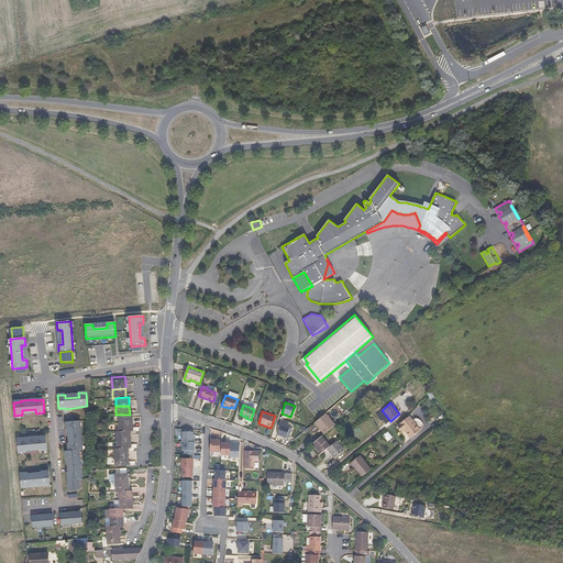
[(130,415),(119,415),(119,423),(133,422),(132,414),(130,415)]
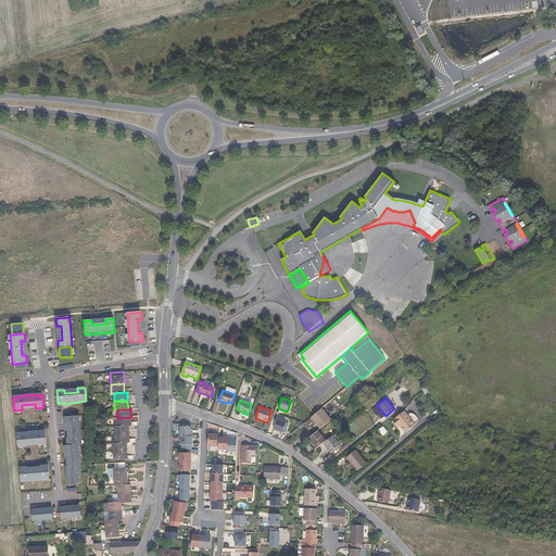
[(331,419),(321,408),(311,416),(317,424),(316,425),(320,429),(331,419)]
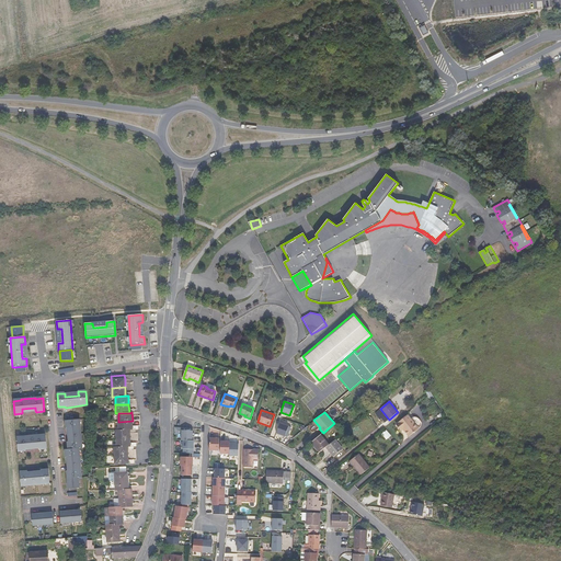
[(402,427),(403,428),(409,436),(419,428),(408,414),(397,423),(401,428),(402,427)]
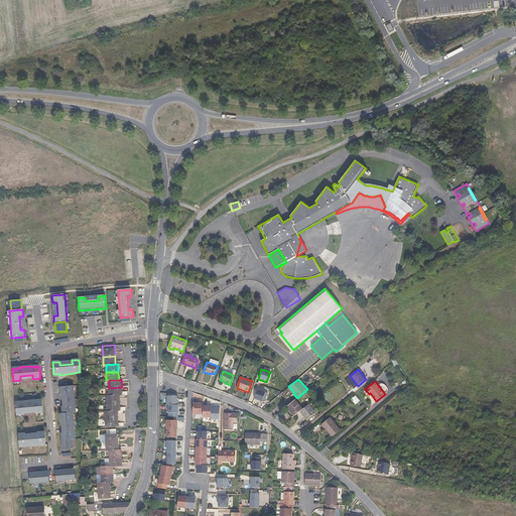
[(61,407),(62,414),(72,413),(75,412),(75,406),(76,406),(74,392),(73,393),(73,386),(60,387),(60,394),(62,394),(65,394),(66,406),(63,406),(61,407)]
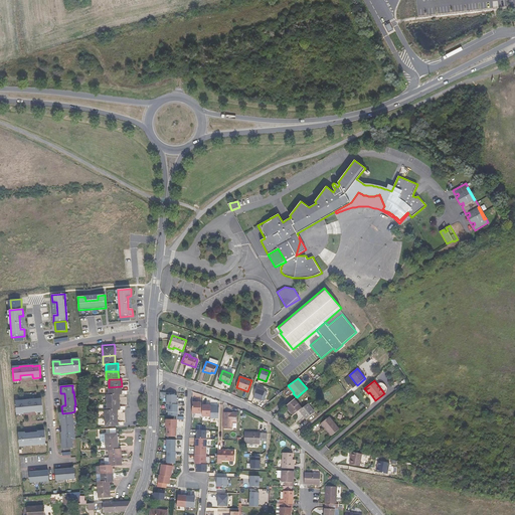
[(109,387),(110,395),(119,394),(122,394),(122,386),(109,387)]
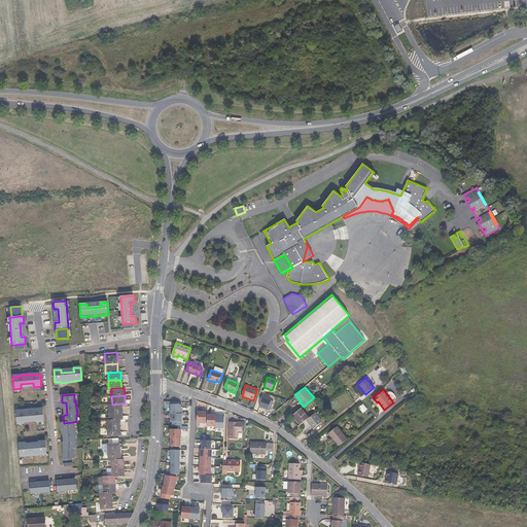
[(272,400),(261,397),(258,408),(267,410),(266,412),(268,413),(272,400)]
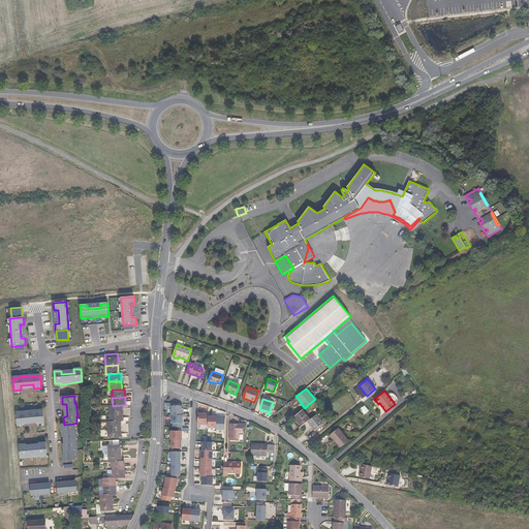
[(182,406),(172,406),(172,410),(170,410),(170,415),(173,415),(183,415),(183,411),(182,411),(182,406)]
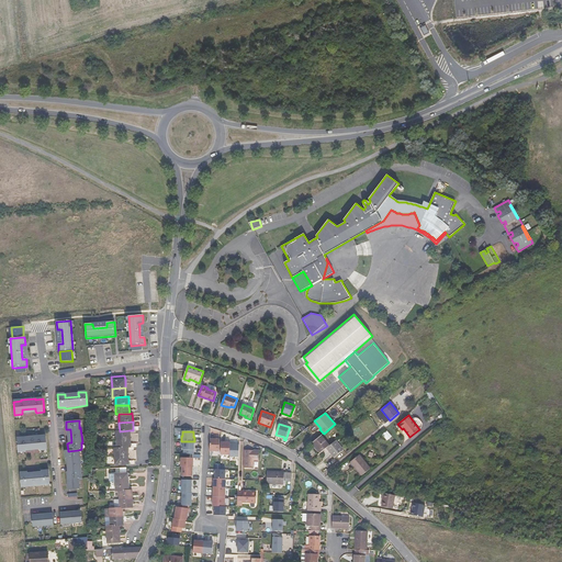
[(24,438),(17,439),(18,452),(25,451),(25,450),(25,447),(38,446),(40,448),(40,450),(47,450),(46,436),(38,437),(38,436),(24,437),(24,438)]
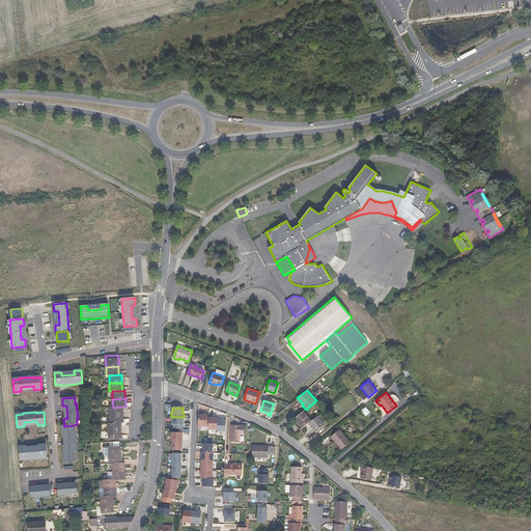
[(295,419),(302,428),(308,423),(311,421),(303,412),(295,419)]
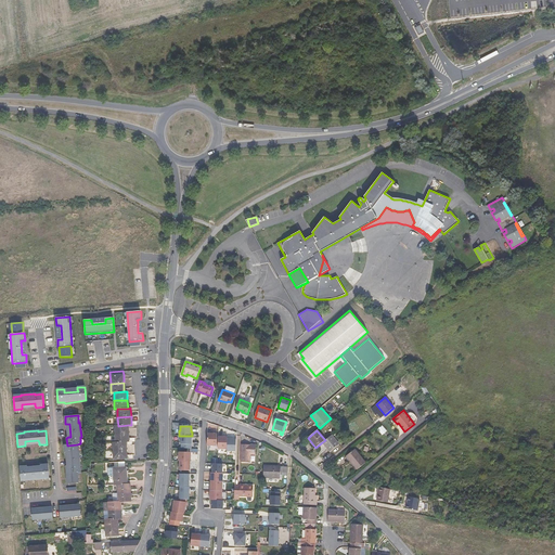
[(129,434),(115,434),(116,442),(127,441),(129,441),(129,434)]
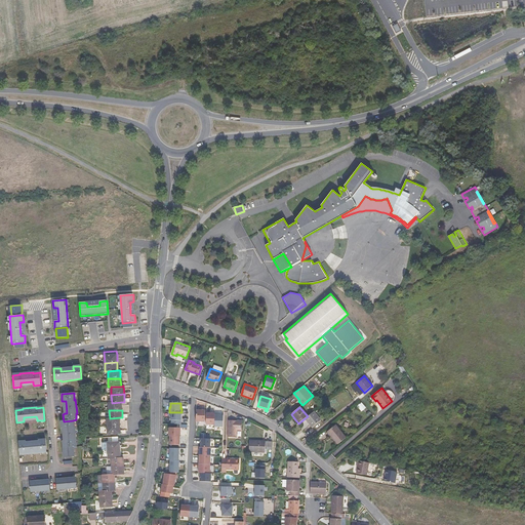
[(204,421),(205,410),(196,410),(196,421),(204,421)]
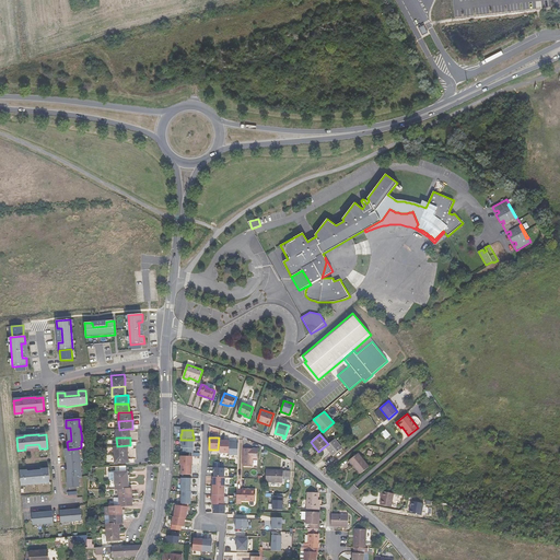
[(342,448),(335,439),(328,444),(325,446),(334,456),(342,448)]
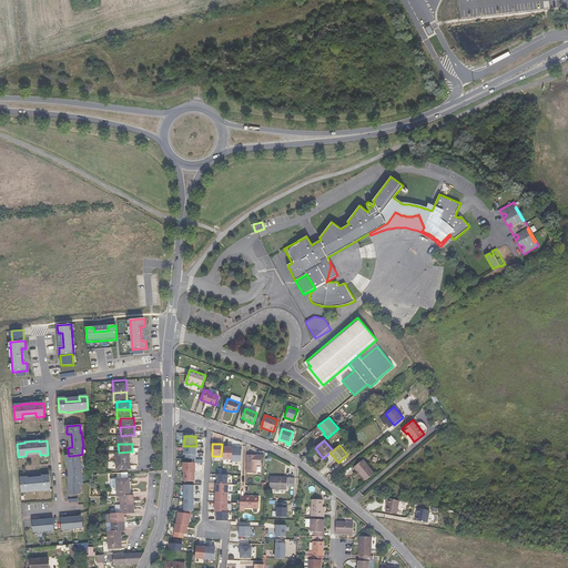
[(196,446),(185,446),(185,455),(196,455),(196,446)]
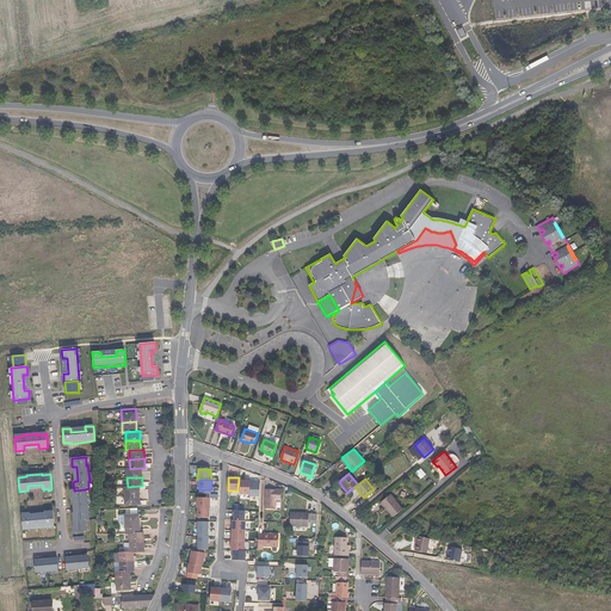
[(251,481),(240,481),(240,494),(250,494),(251,483),(251,481)]
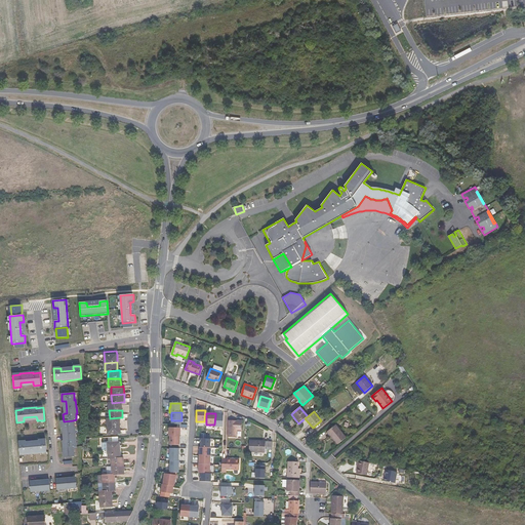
[(224,415),(215,415),(214,425),(214,427),(224,427),(224,415)]
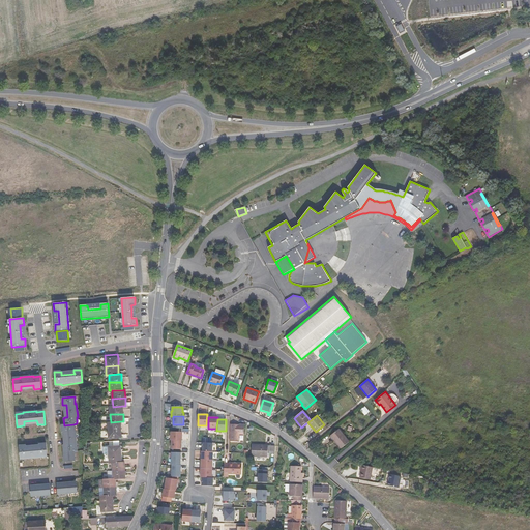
[(108,422),(109,431),(121,430),(121,421),(111,422),(108,422)]
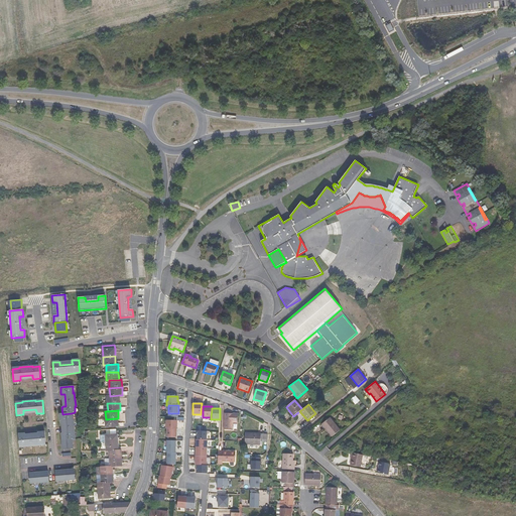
[(61,433),(62,440),(72,439),(75,439),(74,433),(75,432),(74,419),(73,419),(72,413),(62,414),(59,414),(60,421),(62,421),(65,420),(66,433),(63,433),(61,433)]
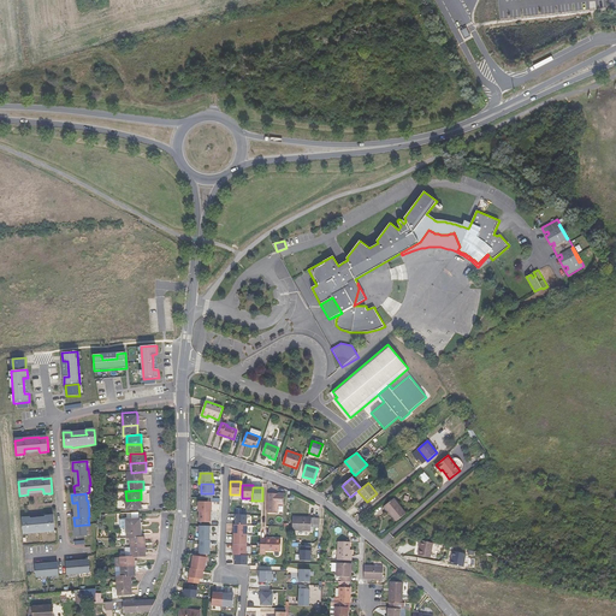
[(284,495),(267,493),(267,513),(277,514),(278,504),(283,504),(284,495)]
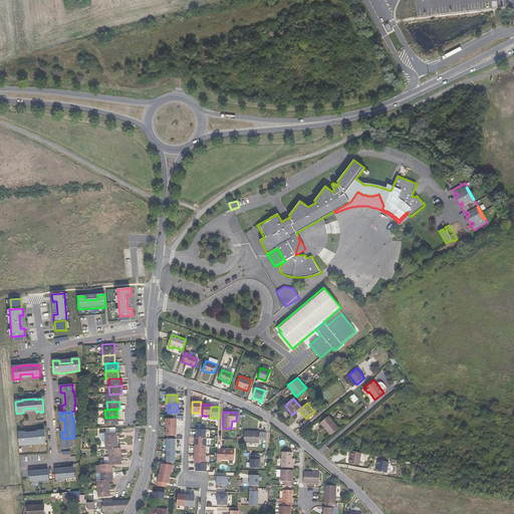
[(320,423),(330,435),(338,429),(328,416),(320,423)]
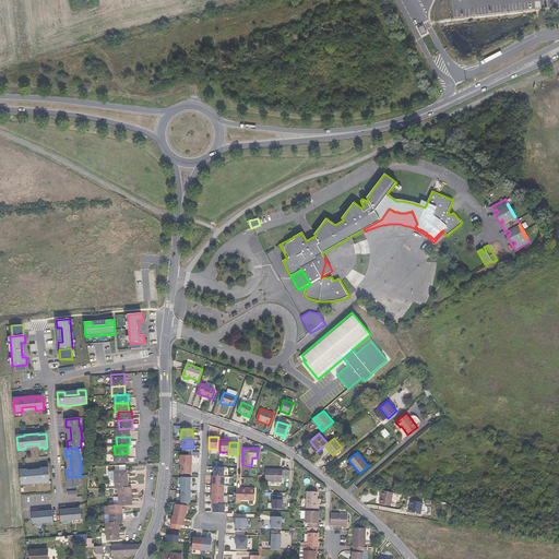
[(115,454),(115,463),(128,462),(128,453),(115,454)]
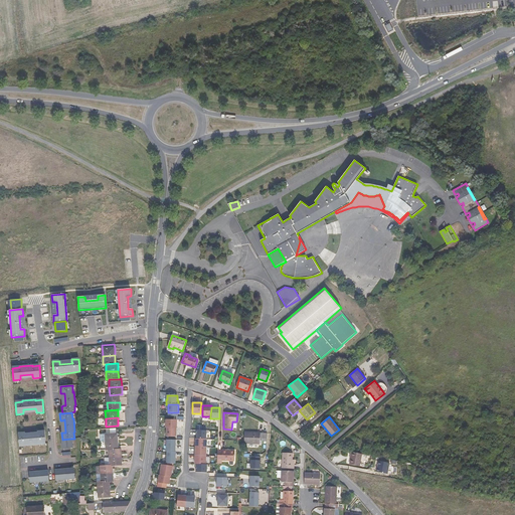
[(177,428),(177,419),(166,419),(166,427),(176,428),(177,428)]
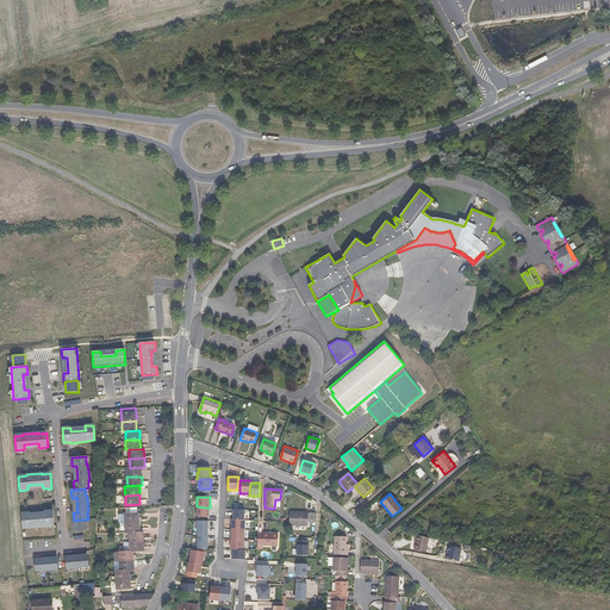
[(209,517),(209,508),(197,506),(197,517),(209,517)]
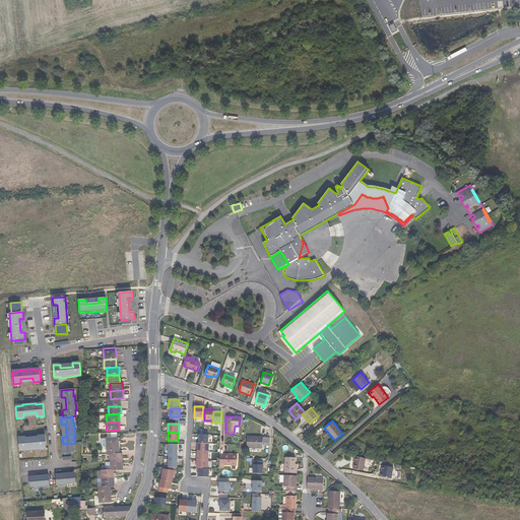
[(18,438),(19,450),(26,449),(26,450),(40,449),(40,448),(47,447),(46,435),(39,436),(39,438),(39,440),(26,441),(25,439),(25,437),(18,438)]
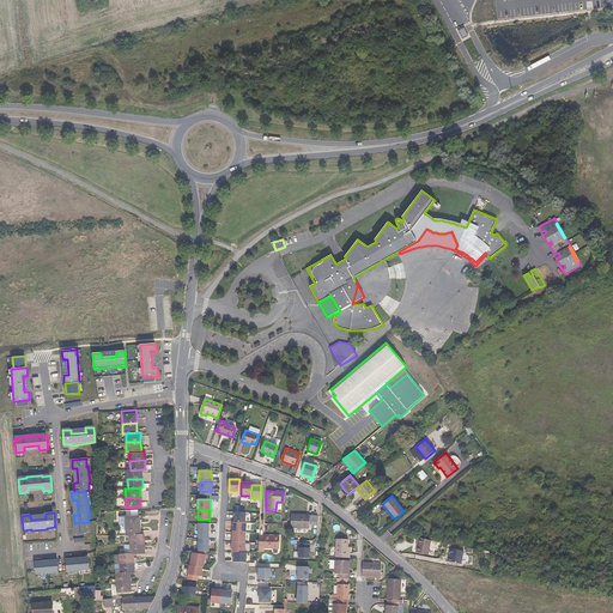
[(235,513),(235,522),(246,522),(246,513),(235,513)]
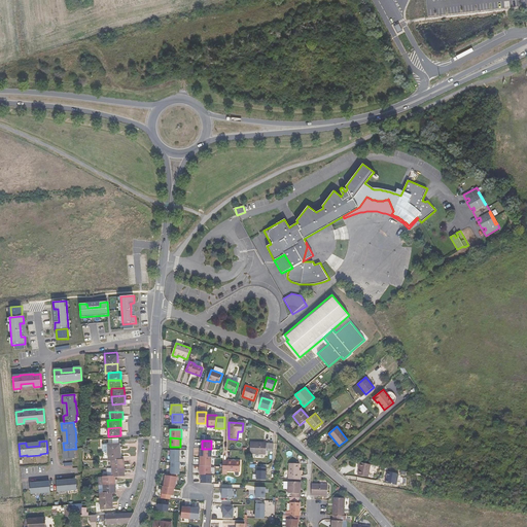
[(274,443),(250,442),(250,454),(266,454),(266,451),(274,451),(274,443)]
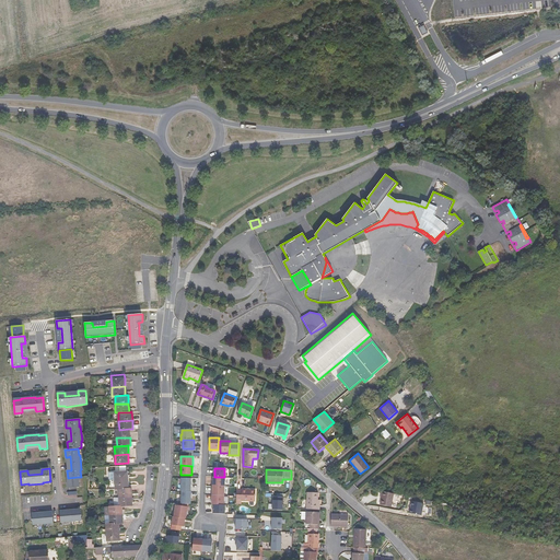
[(68,489),(79,488),(78,477),(68,478),(68,489)]
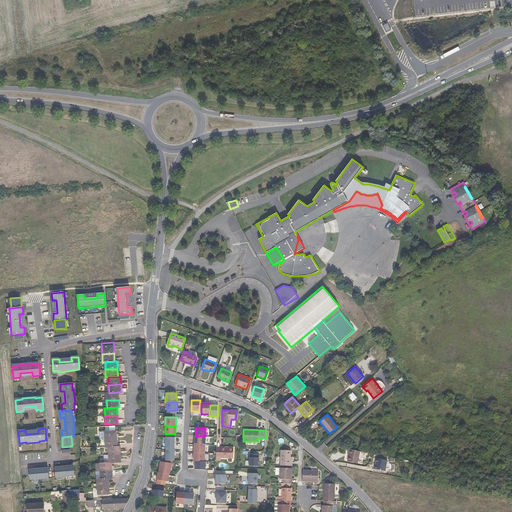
[(194,444),(205,445),(206,436),(205,436),(196,436),(194,436),(194,444)]
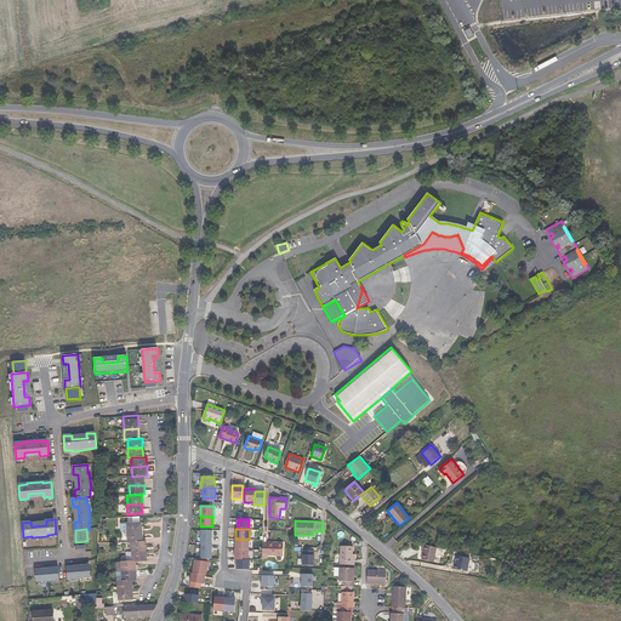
[(211,545),(212,530),(201,530),(200,545),(201,545),(211,545)]
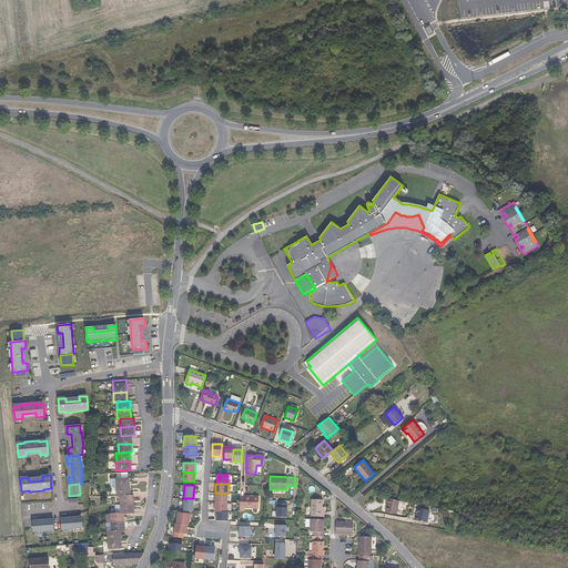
[(130,487),(117,487),(117,496),(121,496),(130,496),(130,487)]
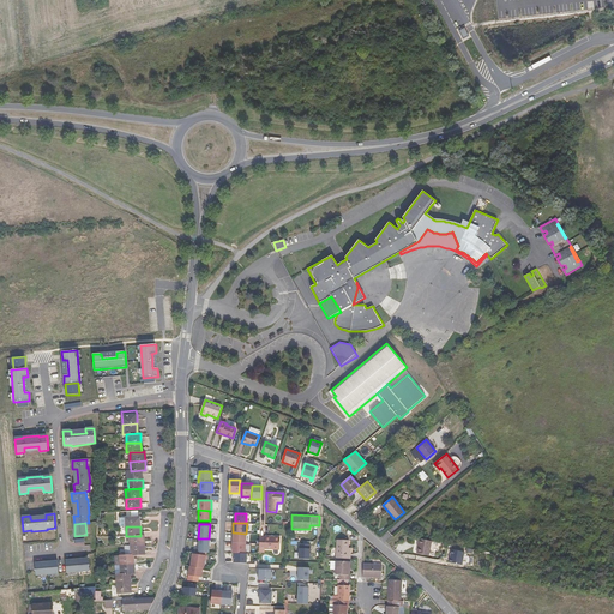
[(233,533),(233,543),(246,543),(246,534),(233,533)]
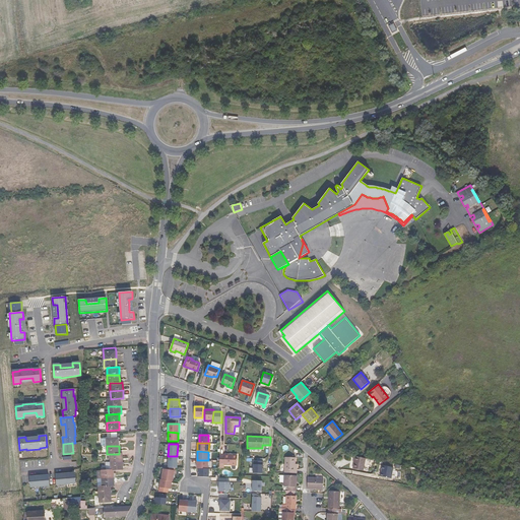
[(122,454),(119,454),(111,454),(111,462),(123,462),(122,454)]
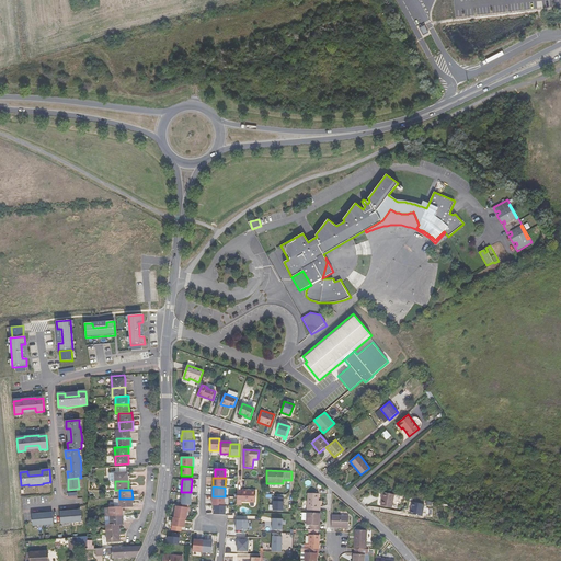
[(242,491),(237,490),(237,502),(242,502),(255,502),(256,491),(250,491),(248,491),(242,490),(242,491)]
